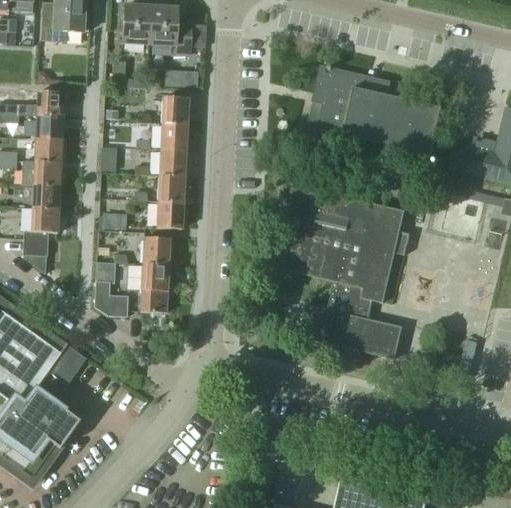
[(9,0),(0,0),(0,7),(9,8),(9,0)]
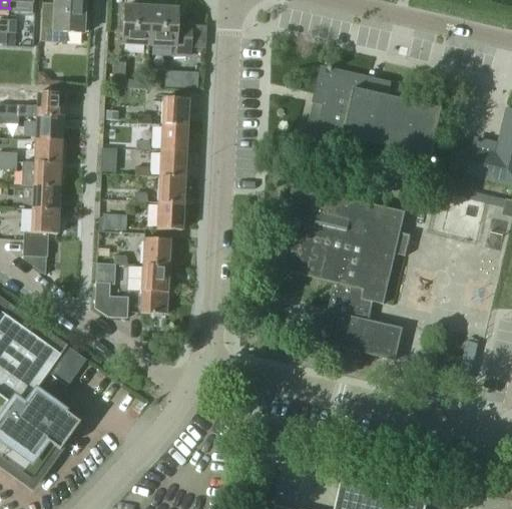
[(9,0),(9,8),(32,9),(33,1),(33,0),(9,0)]
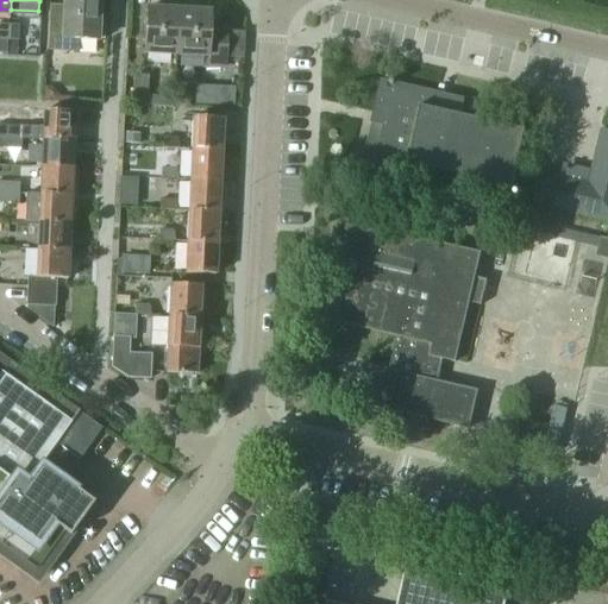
[(100,19),(100,12),(100,0),(64,0),(64,4),(51,2),(50,46),(79,48),(80,36),(99,37),(99,36),(105,36),(106,19),(100,19)]
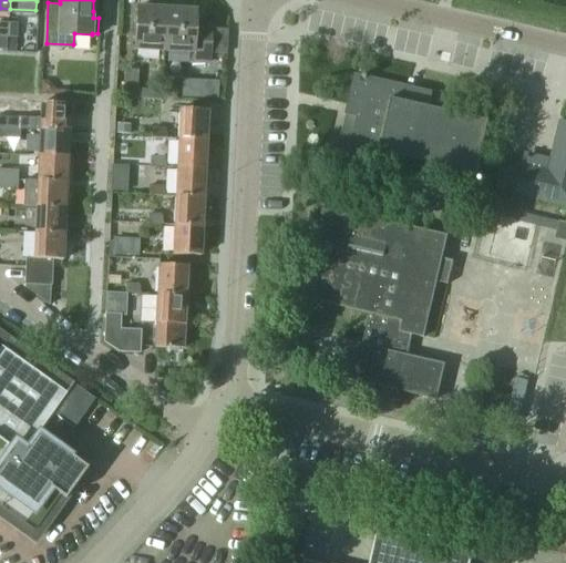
[(165,49),(167,6),(137,4),(135,47),(165,49)]
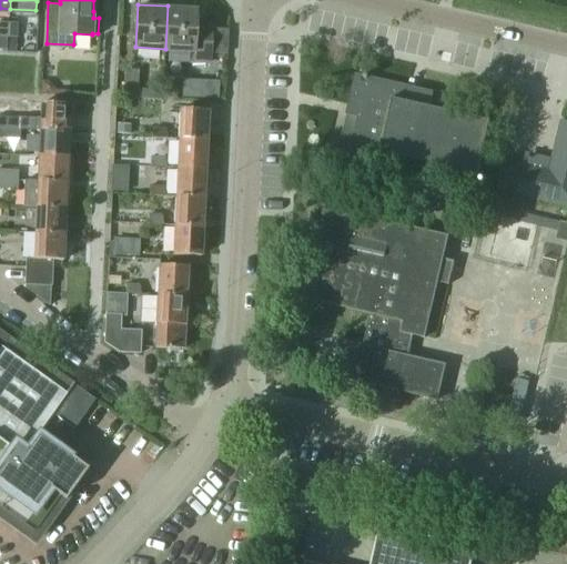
[(211,60),(212,26),(196,24),(198,8),(168,6),(165,49),(194,50),(193,59),(211,60)]
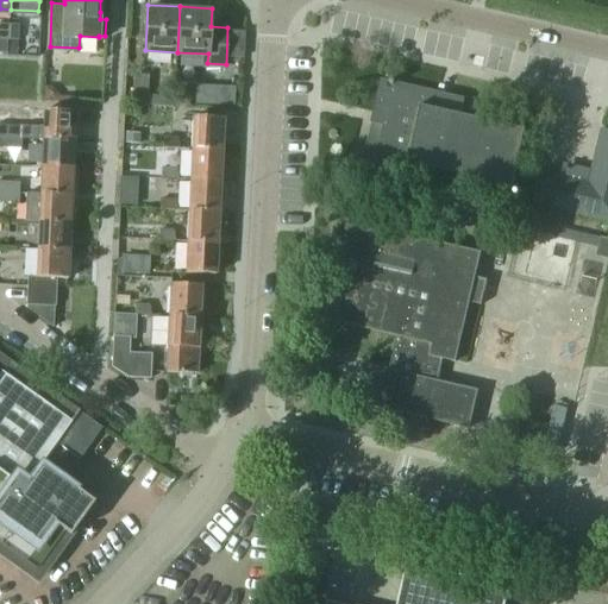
[(0,50),(7,51),(7,36),(10,37),(10,20),(0,19),(0,50)]
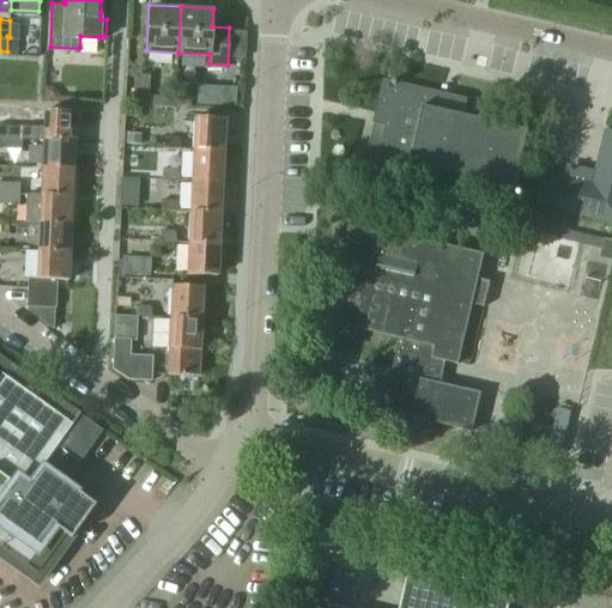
[(19,37),(20,22),(10,20),(10,37),(19,37)]
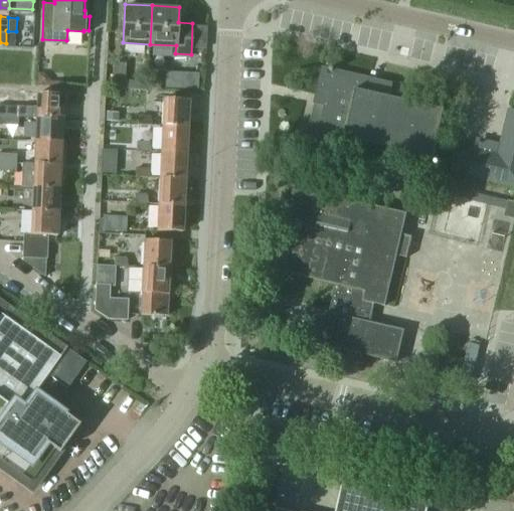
[(127,76),(128,60),(115,59),(114,83),(127,83),(127,86),(147,87),(147,77),(127,76)]
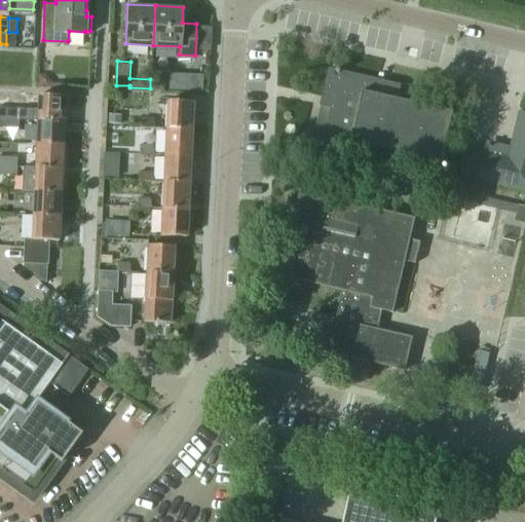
[(444,158),(455,109),(453,109),(453,110),(399,98),(402,82),(330,66),(324,94),(331,96),(330,100),(328,105),(332,106),(323,145),(362,154),(365,139),(443,156),(442,158),(444,158)]
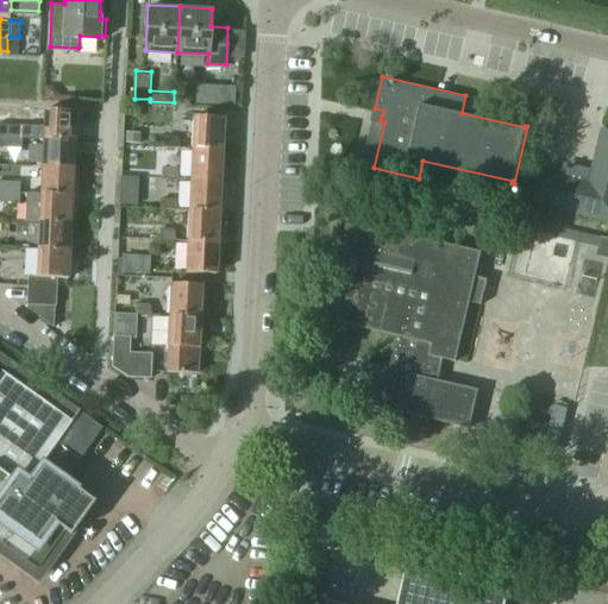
[(75,137),(76,109),(44,108),(43,124),(0,121),(0,133),(22,134),(42,136),(75,137)]
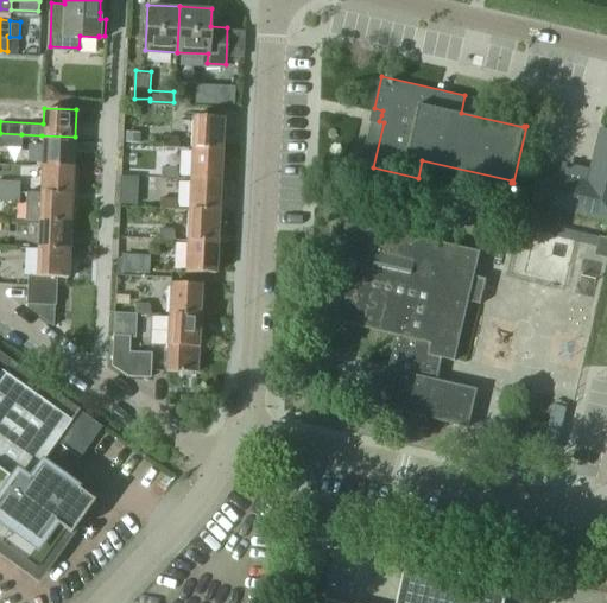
[(225,133),(225,121),(222,121),(222,115),(193,114),(191,146),(222,147),(222,133),(225,133)]
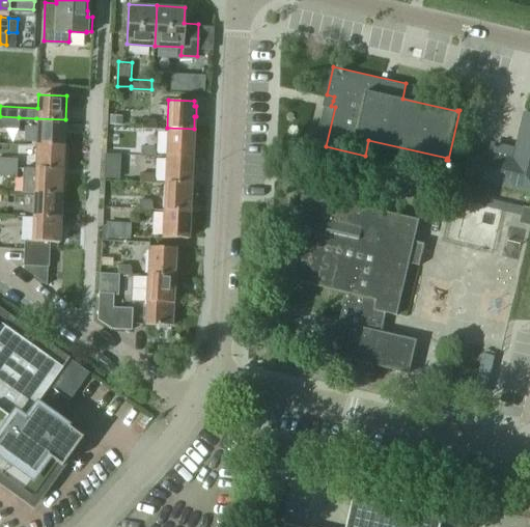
[(529,112),(524,111),(513,156),(470,145),(464,173),(529,188),(529,112)]
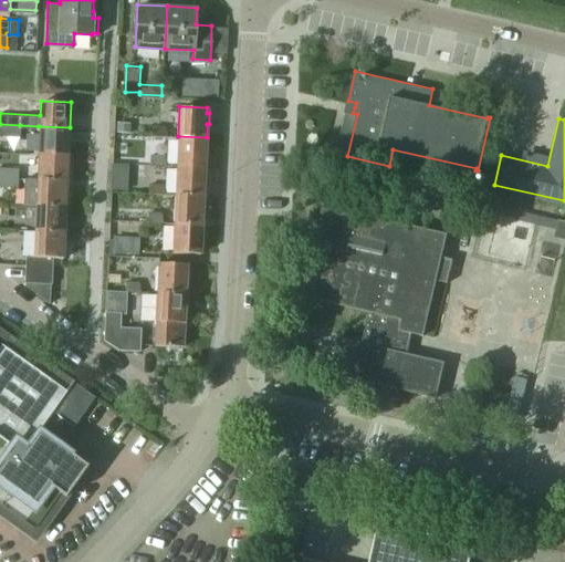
[(117,121),(117,129),(131,131),(131,122),(117,121)]
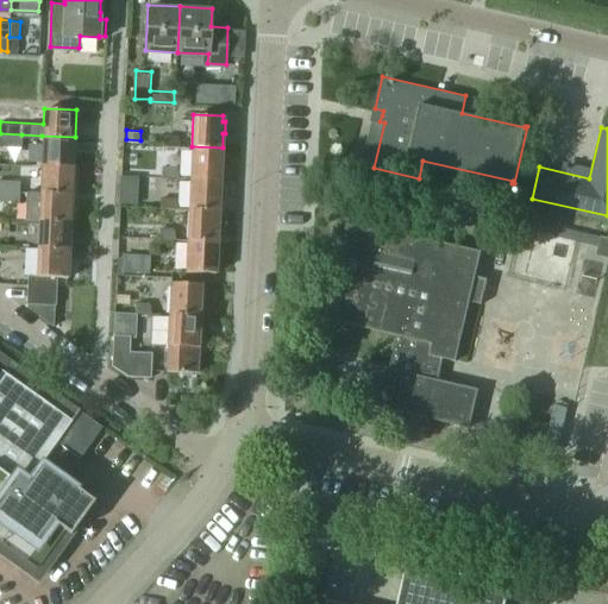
[(0,143),(20,145),(22,134),(0,133),(0,143)]
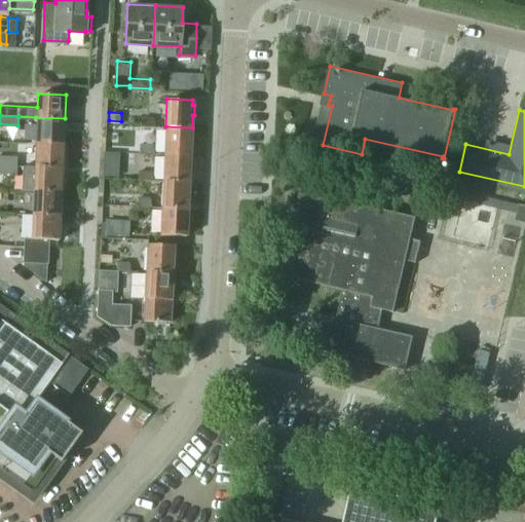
[(142,116),(142,125),(156,125),(154,117),(142,116)]
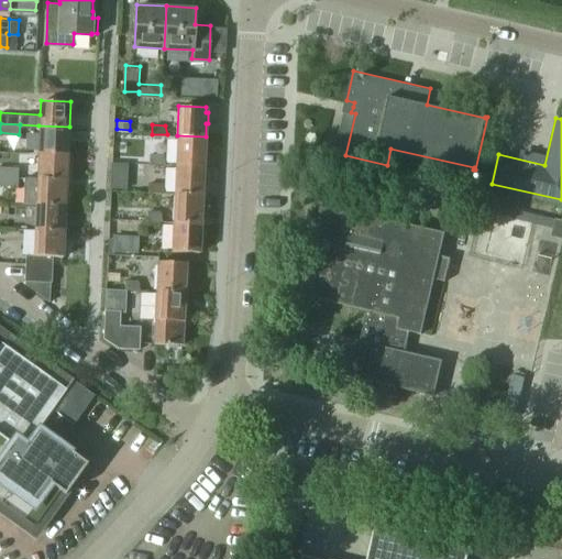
[(68,153),(69,127),(39,125),(37,152),(68,153)]
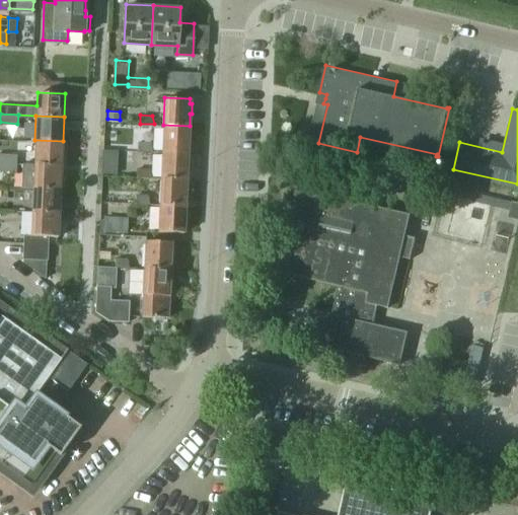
[(191,140),(191,130),(189,130),(190,126),(163,125),(162,150),(188,151),(189,140),(191,140)]
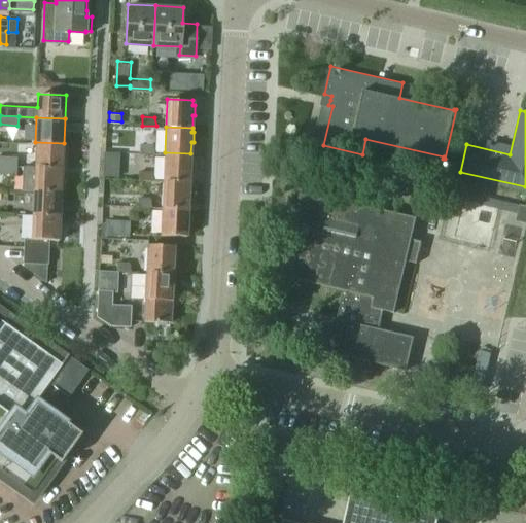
[(63,167),(64,143),(35,142),(34,166),(63,167)]
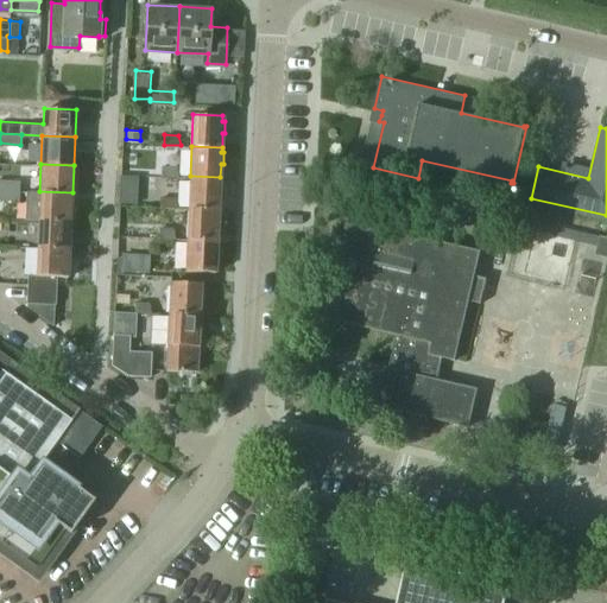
[(163,165),(163,175),(179,176),(177,165),(163,165)]
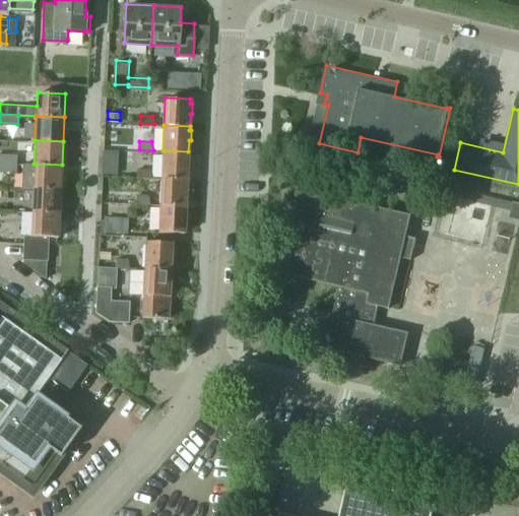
[(104,149),(103,173),(118,173),(119,149),(104,149)]
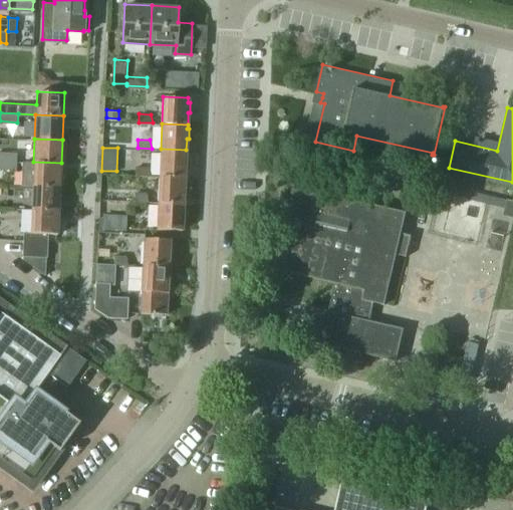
[(187,166),(188,155),(186,155),(186,150),(161,149),(160,175),(185,176),(185,166),(187,166)]
